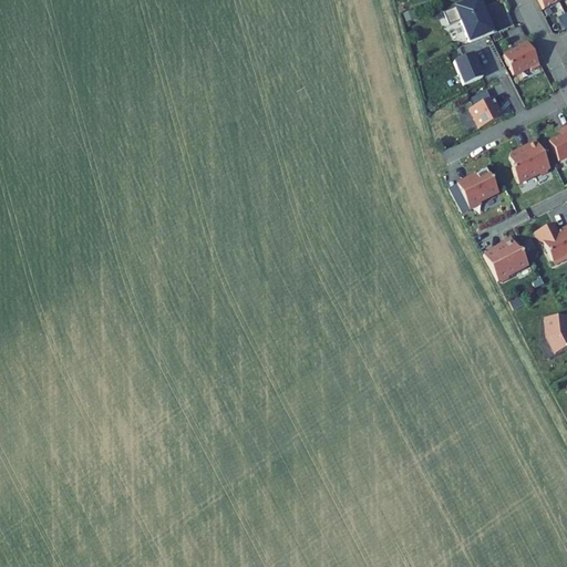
[(485,14),(478,0),(464,0),(442,9),(447,22),(460,18),(468,40),(488,32),(495,30),(488,13),(485,14)]
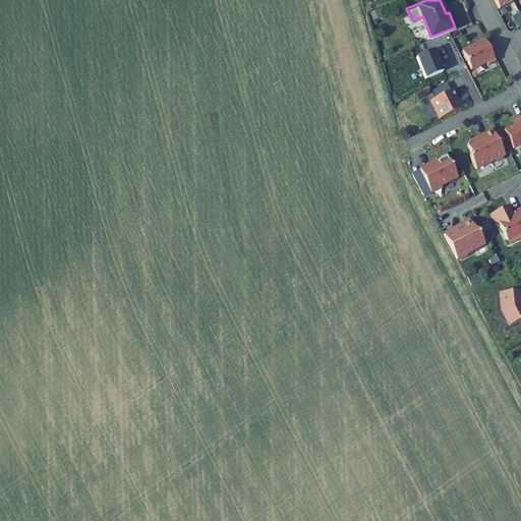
[(496,58),(483,35),(476,39),(476,41),(462,48),(471,66),(485,59),(487,62),(496,58)]
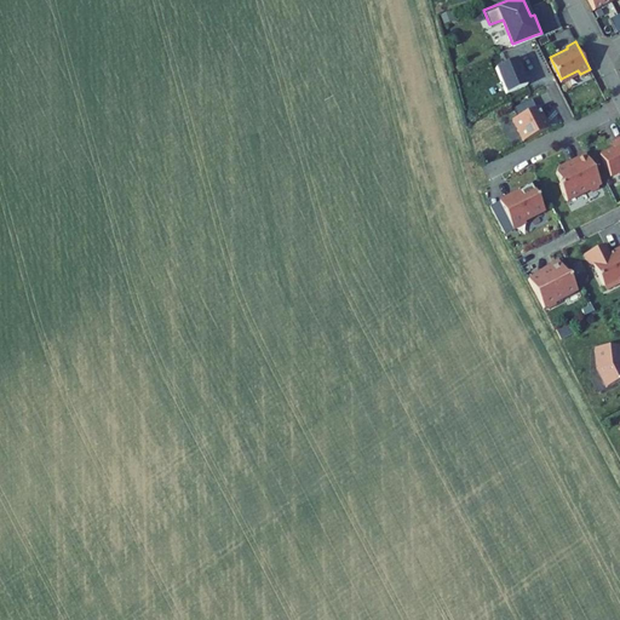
[(516,56),(495,64),(506,90),(527,81),(516,56)]
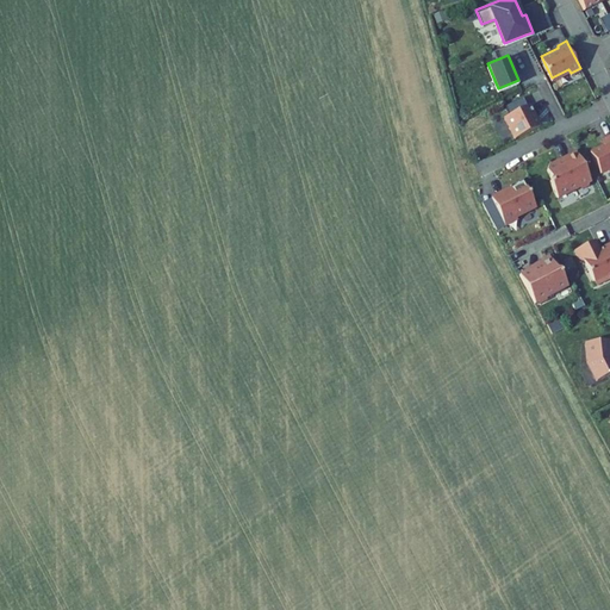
[(503,114),(514,136),(539,124),(529,103),(503,114)]
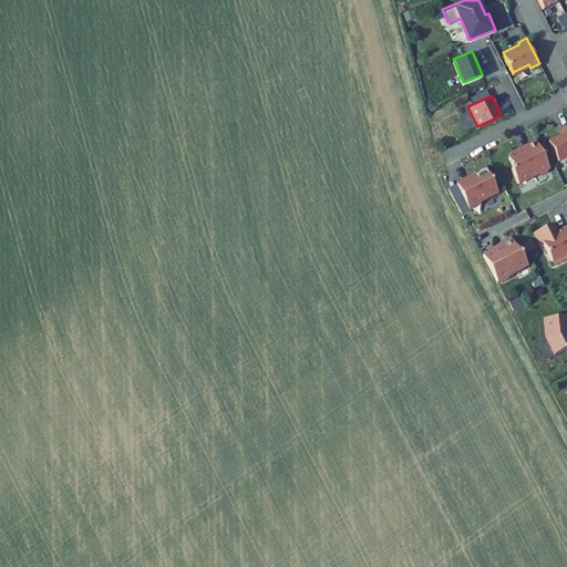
[(566,157),(566,126),(563,129),(565,134),(549,142),(558,163),(566,157)]
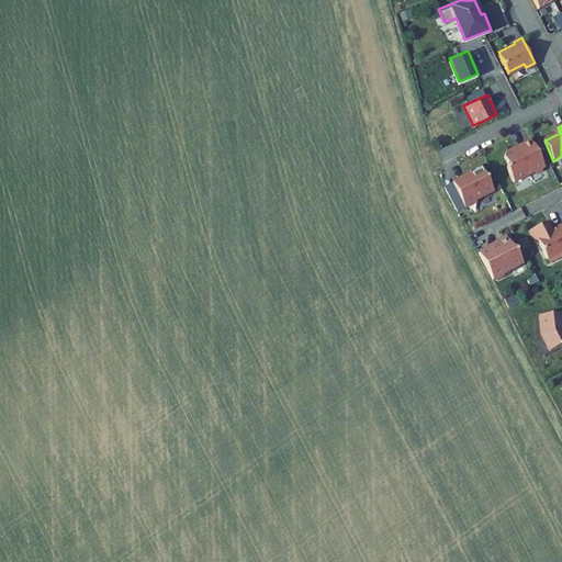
[(544,168),(531,141),(520,146),(521,148),(513,153),(505,150),(503,158),(506,166),(505,169),(513,184),(532,173),(537,175),(540,173),(542,169),(544,168)]
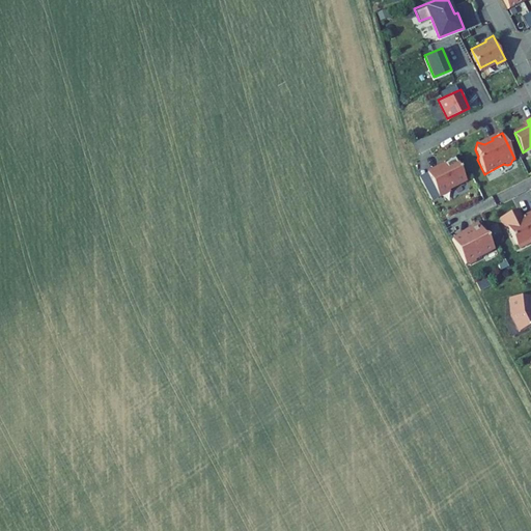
[(464,179),(452,156),(441,161),(443,165),(438,168),(437,166),(425,171),(438,196),(448,191),(447,188),(464,179)]
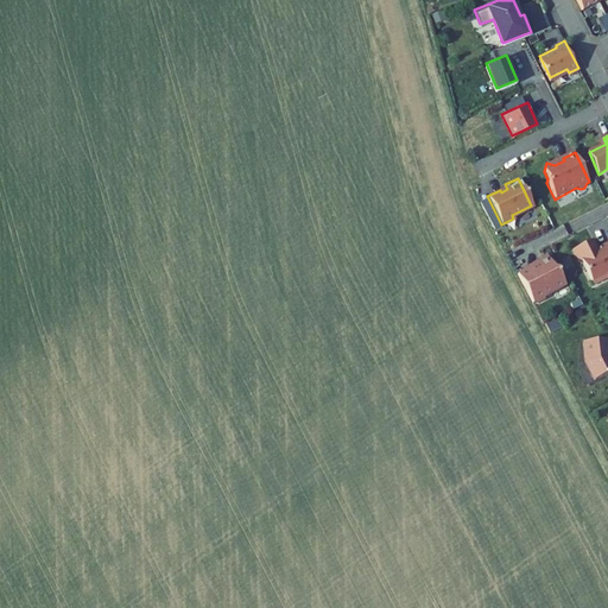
[(597,251),(593,240),(572,249),(578,263),(581,261),(593,285),(606,279),(607,277),(607,276),(607,242),(601,246),(602,248),(597,251)]
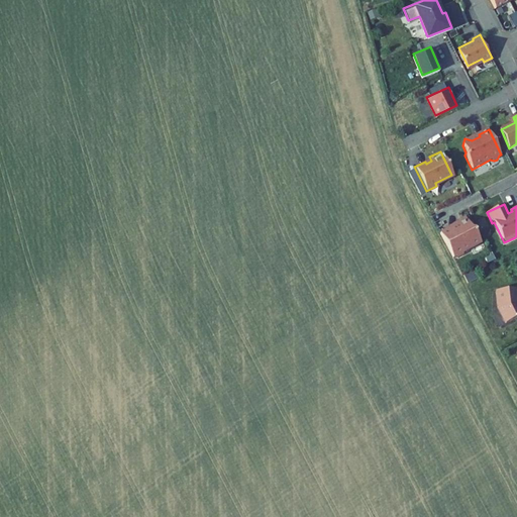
[(466,219),(458,217),(457,223),(450,227),(449,225),(439,230),(451,254),(454,253),(457,254),(461,252),(461,249),(480,240),(473,227),(469,226),(466,219)]
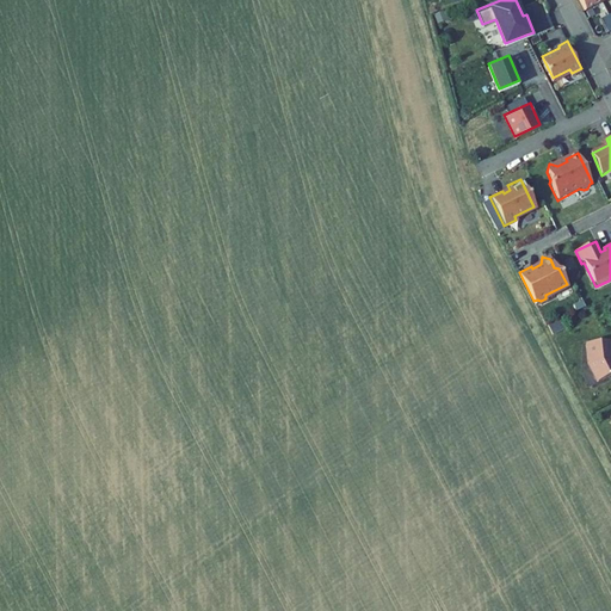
[(588,363),(598,382),(610,376),(610,341),(586,344),(588,363)]
